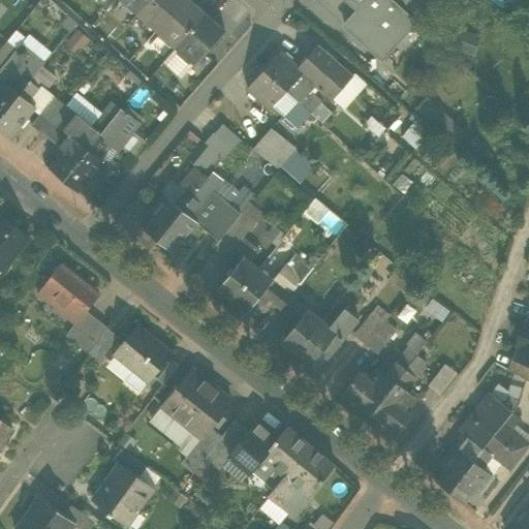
[(123,0),(137,13),(149,0),(123,0)]
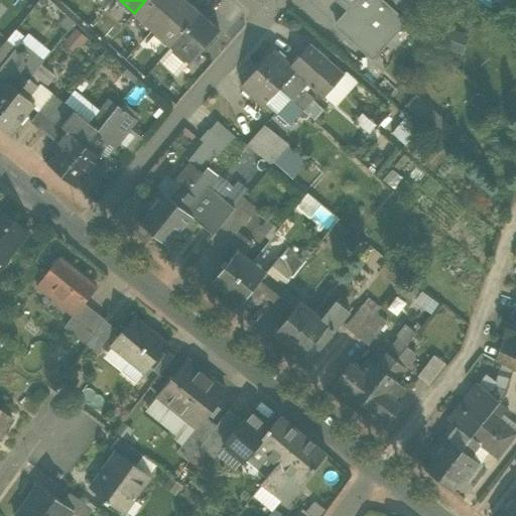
[(145,0),(134,13),(153,29),(178,0),(145,0)]
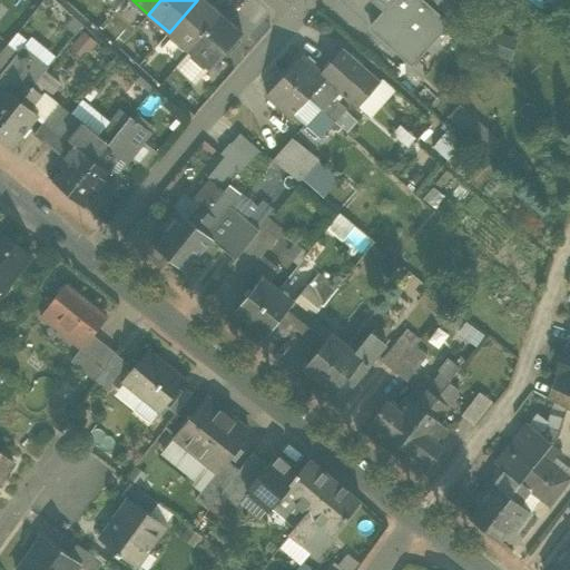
[(197,0),(169,32),(190,50),(220,16),(203,0),(197,0)]
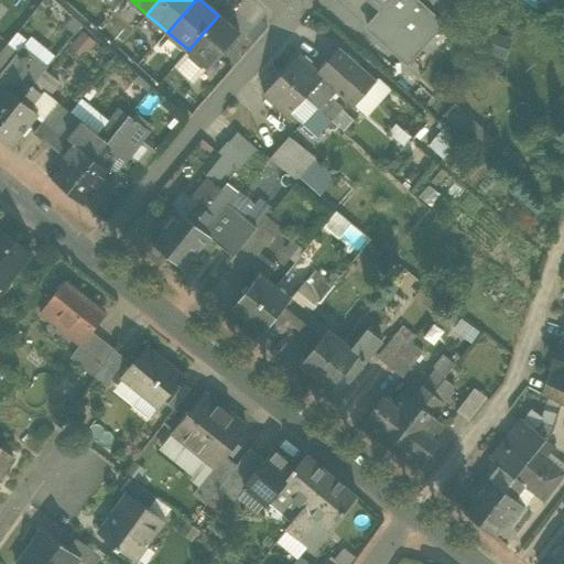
[(419,0),(391,0),(386,7),(378,0),(368,0),(381,11),(367,28),(407,64),(444,22),(433,13),(425,6),(419,0)]
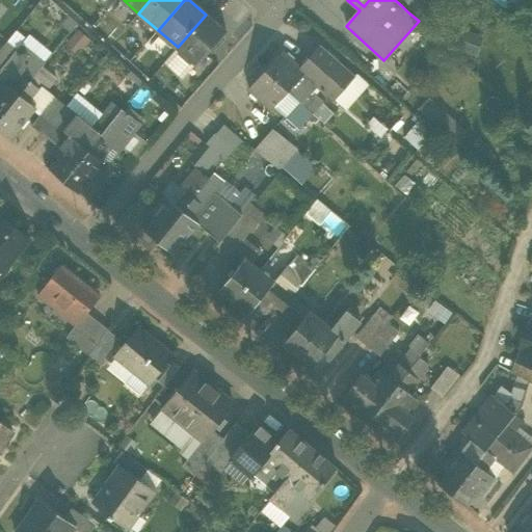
[(415,4),(409,0),(405,0),(401,5),(408,12),(415,4)]
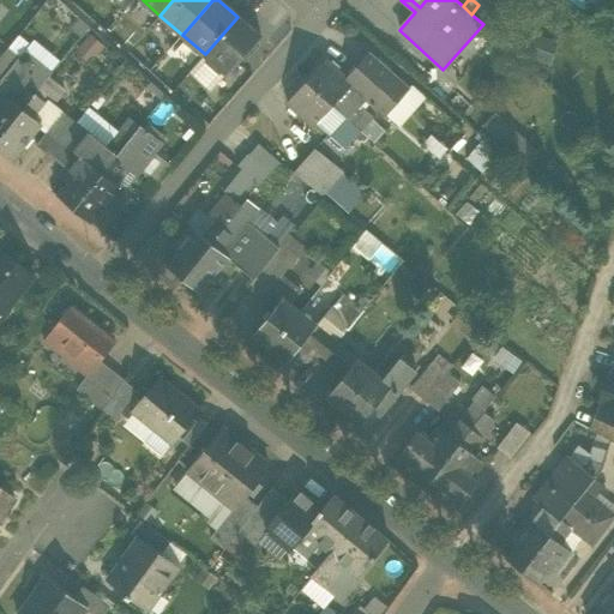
[(480,5),(479,5),(471,14),(483,24),(491,31),(499,38),(511,25),(493,10),(489,14),(480,5)]
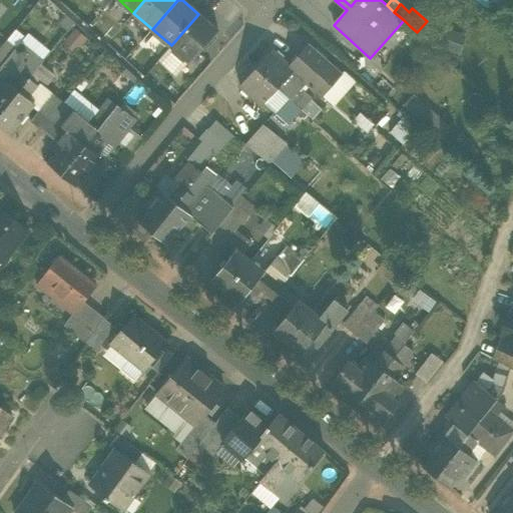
[(217,30),(198,14),(171,45),(190,62),(217,30)]
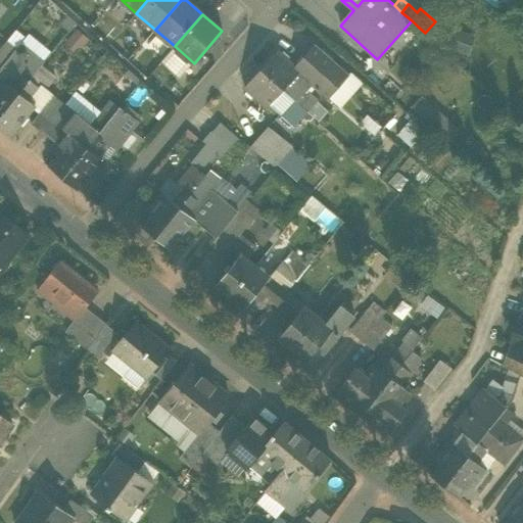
[(474,35),(447,27),(441,46),(468,54),(474,35)]
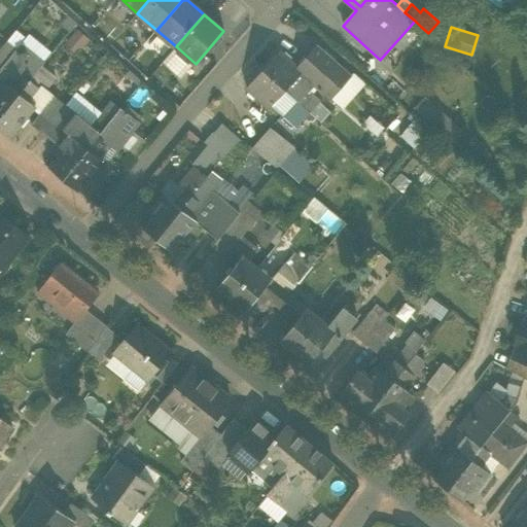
[(91,40),(77,29),(64,44),(77,56),(91,40)]
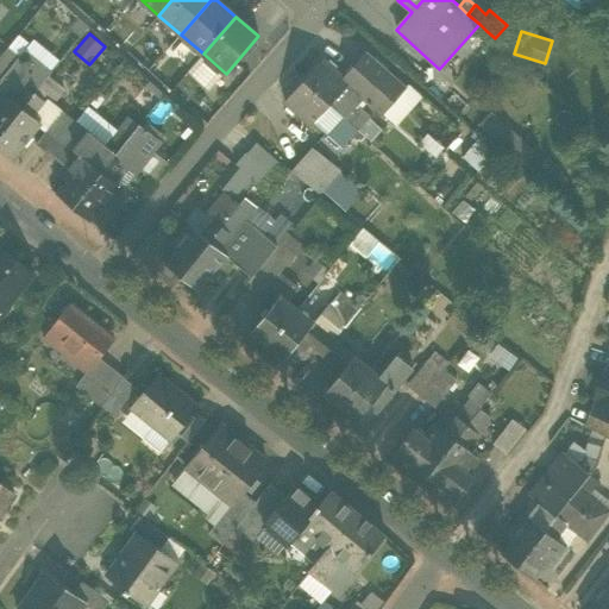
[(18,36),(8,48),(19,57),(25,50),(29,45),(18,36)]
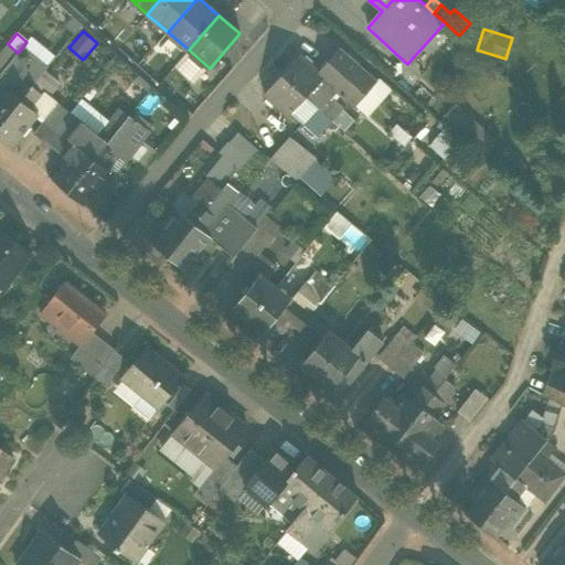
[(31,36),(27,42),(23,46),(49,67),(56,57),(31,36)]
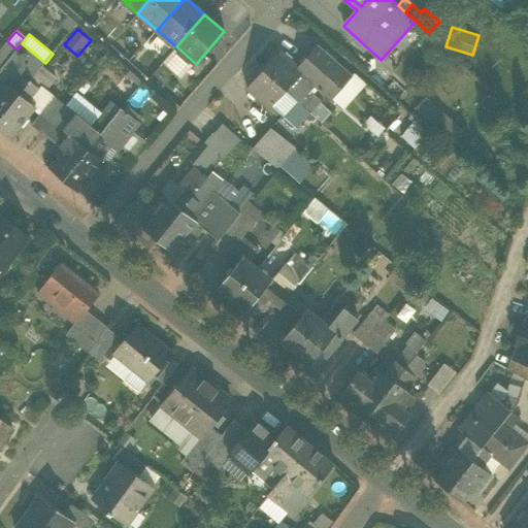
[(7,41),(1,48),(0,50),(0,70),(18,50),(17,50),(7,41)]
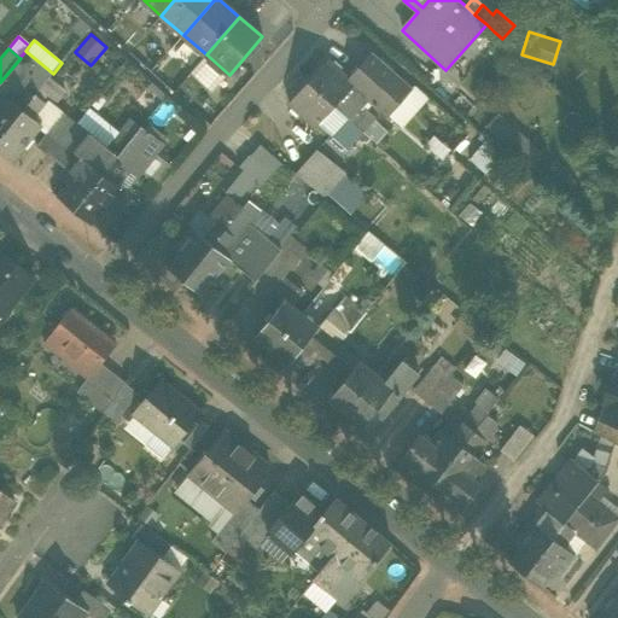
[(0,99),(0,138),(35,94),(50,77),(53,74),(25,51),(19,58),(21,58),(0,82),(0,91),(4,94),(0,99)]
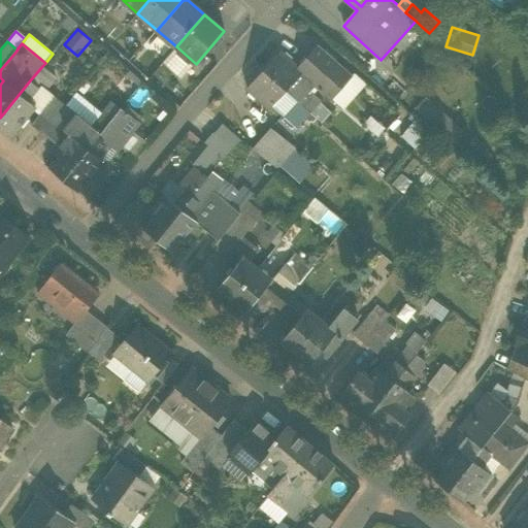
[(196,64),(176,46),(162,63),(182,79),(196,64)]
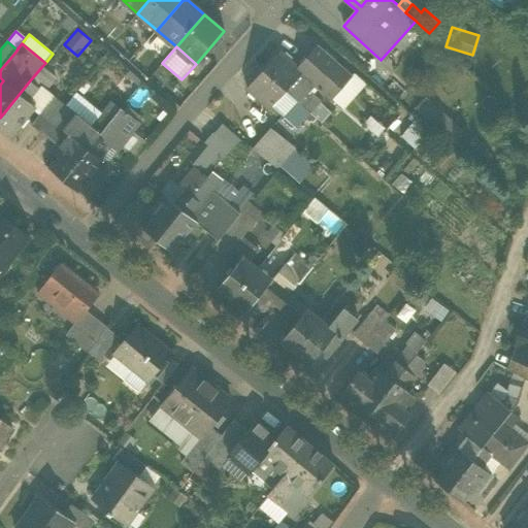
[(316,47),(297,68),(302,72),(331,98),(351,77),(316,47)]
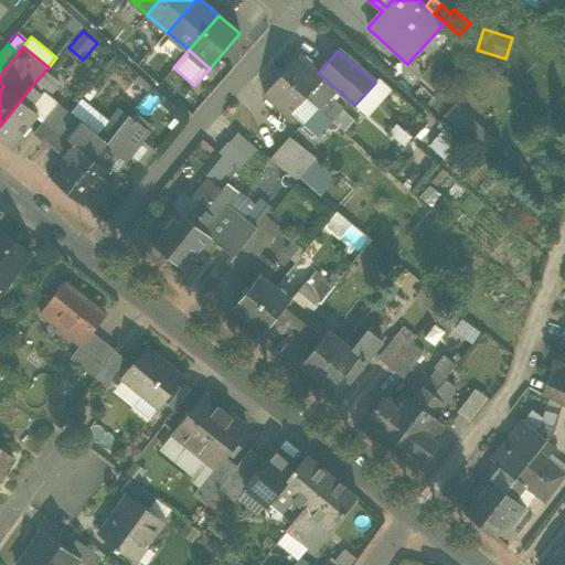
[(321,78),(323,77),(318,73),(299,54),(280,75),(306,96),(321,78)]
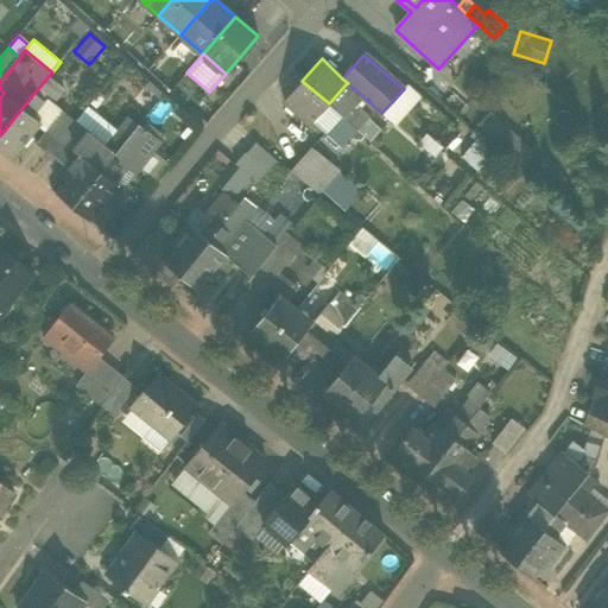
[(45,101),(51,106),(54,103),(64,89),(49,76),(35,93),(45,101)]
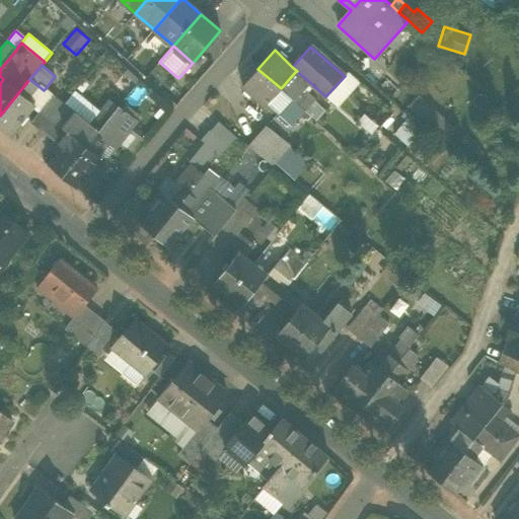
[(267,105),(281,88),(257,69),(241,87),(265,107),(267,105)]
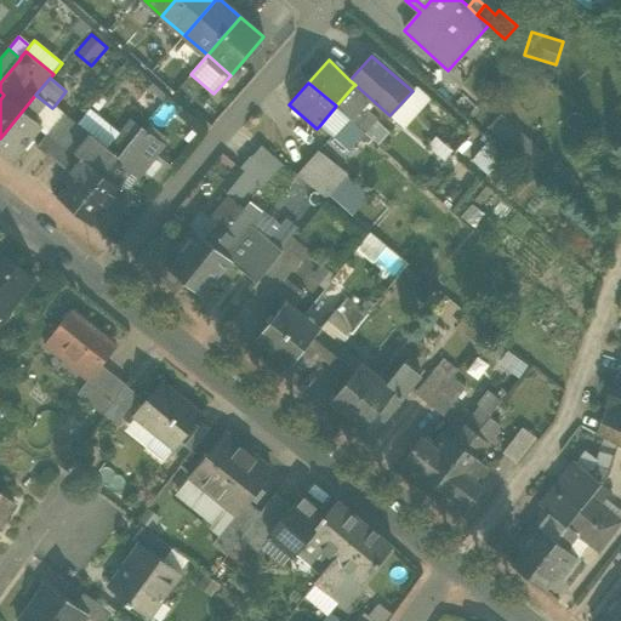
[(369,101),(353,86),(336,106),(351,119),(364,132),(377,118),(365,107),(369,101)]
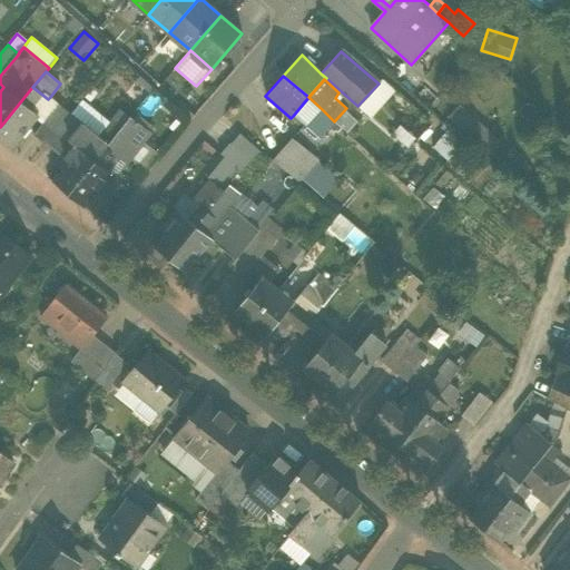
[(379,84),(357,106),(372,118),(395,90),(382,79),(379,84)]
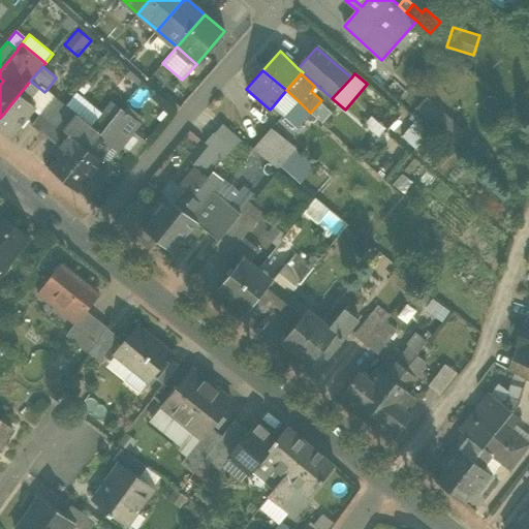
[(39,88),(30,81),(0,118),(0,128),(11,137),(33,111),(36,106),(35,106),(29,101),(39,88)]
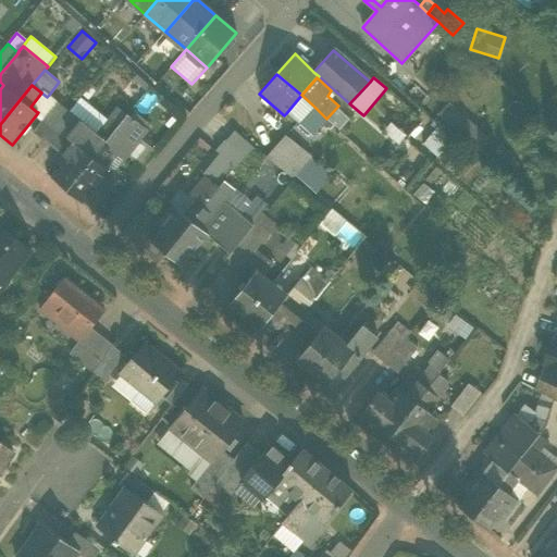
[(31,107),(37,112),(38,112),(35,116),(41,122),(58,101),(49,95),(47,97),(41,93),(31,107)]
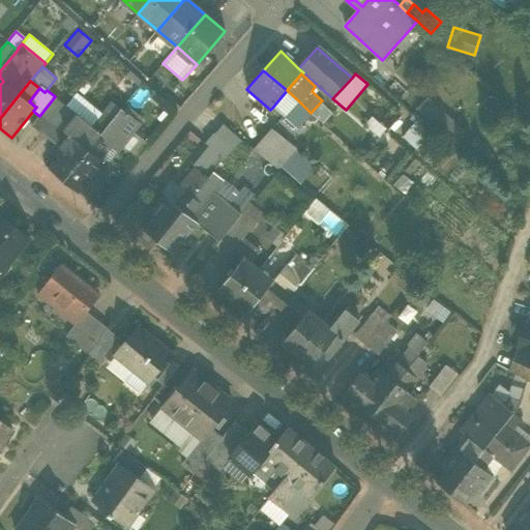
[(299,101),(287,90),(272,108),(285,118),(299,101)]
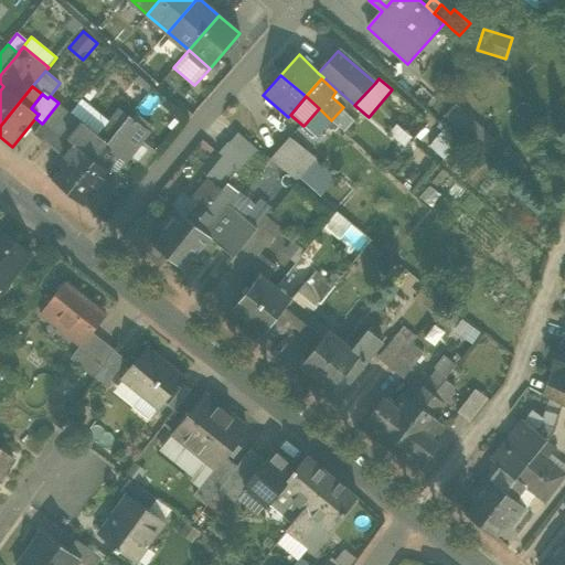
[(109,120),(82,98),(71,113),(83,121),(98,135),(109,120)]
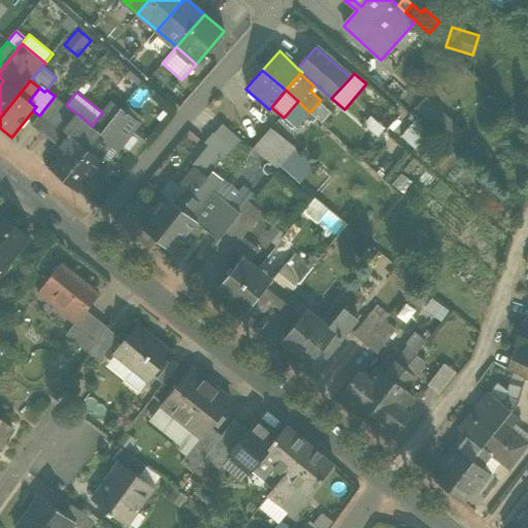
[(42,134),(43,133),(66,105),(55,96),(39,116),(31,125),(42,134)]
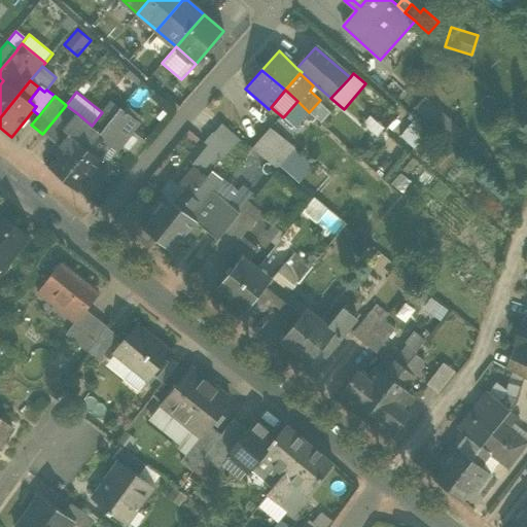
[(463,130),(424,96),(414,108),(453,142),(463,130)]
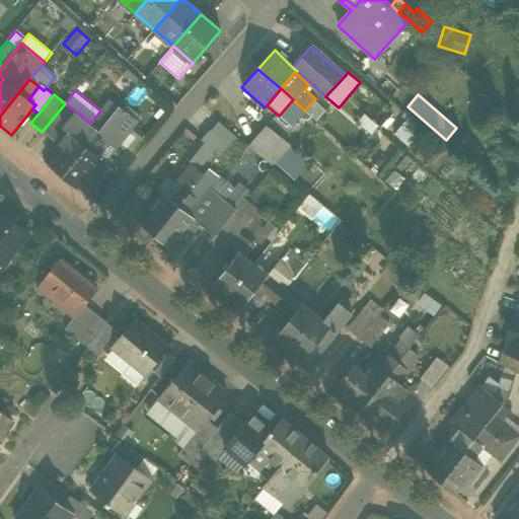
[(315,98),(304,110),(316,121),(327,109),(315,98)]
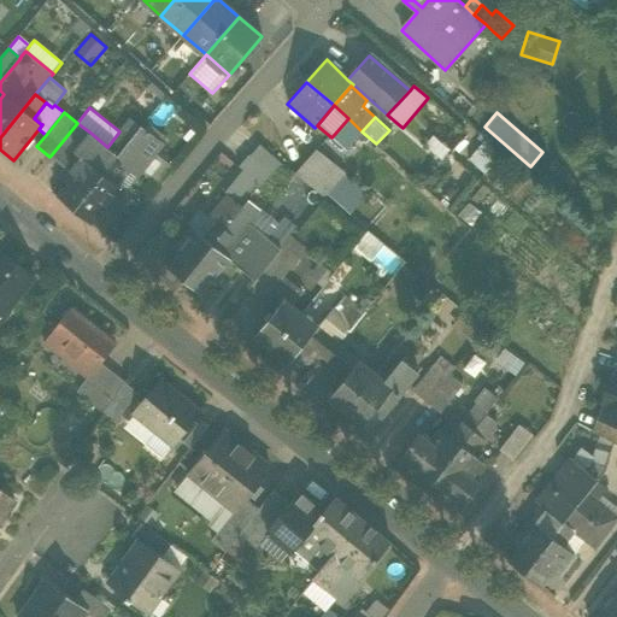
[(362,131),(348,118),(331,137),(345,151),(362,131)]
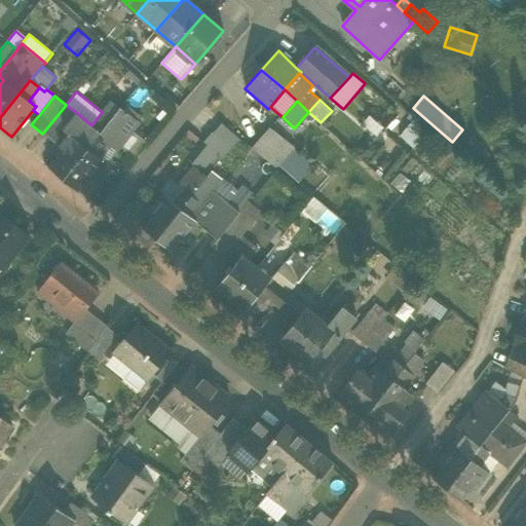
[(66,105),(43,133),(60,147),(70,135),(64,129),(77,113),(66,105)]
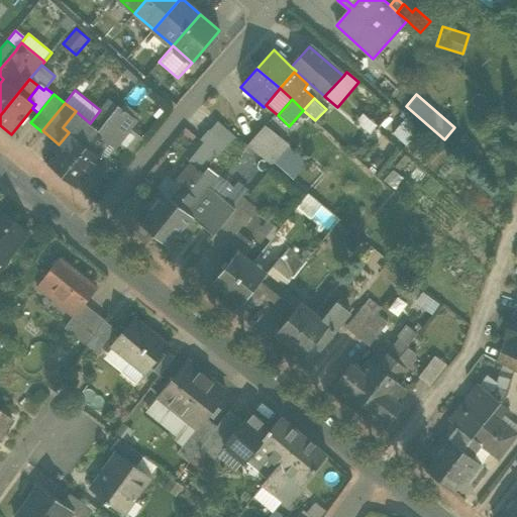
[(90,123),(99,130),(113,113),(104,105),(100,110),(90,123)]
